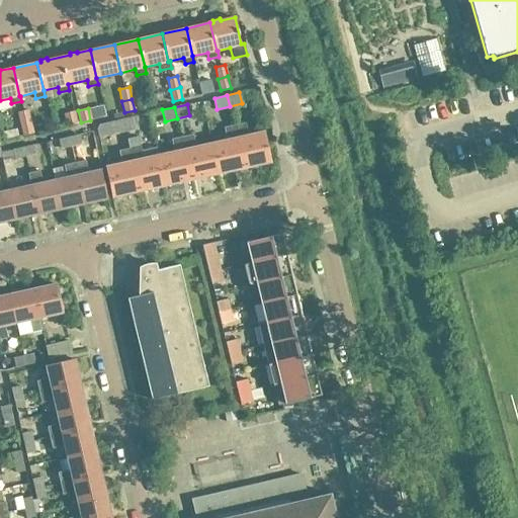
[(29,121),(27,110),(18,112),(20,123),(29,121)]
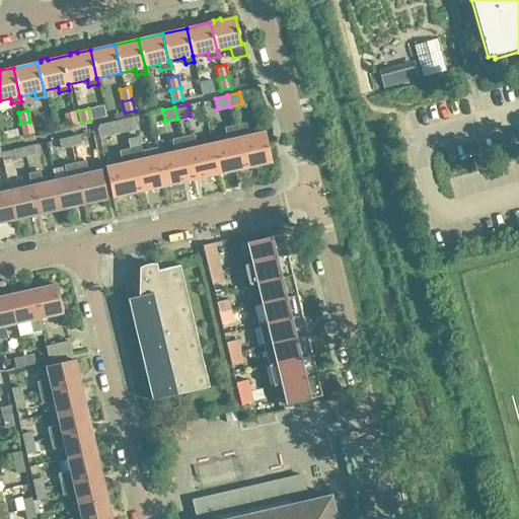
[(76,124),(74,112),(64,114),(67,126),(76,124)]
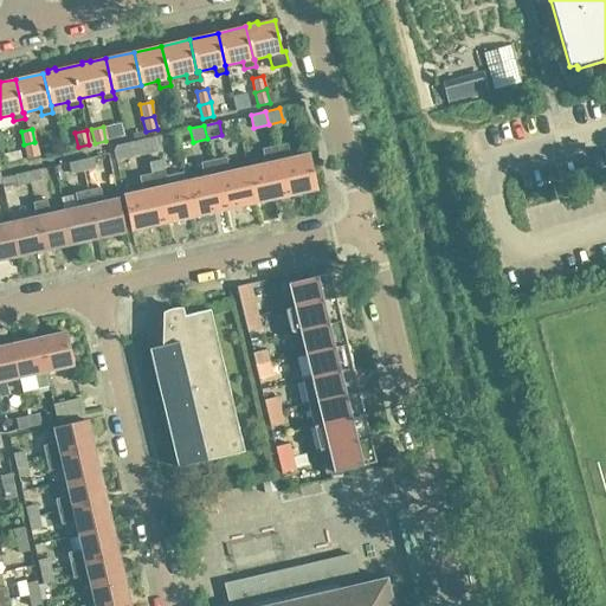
[(160,149),(158,136),(143,140),(146,153),(160,149)]
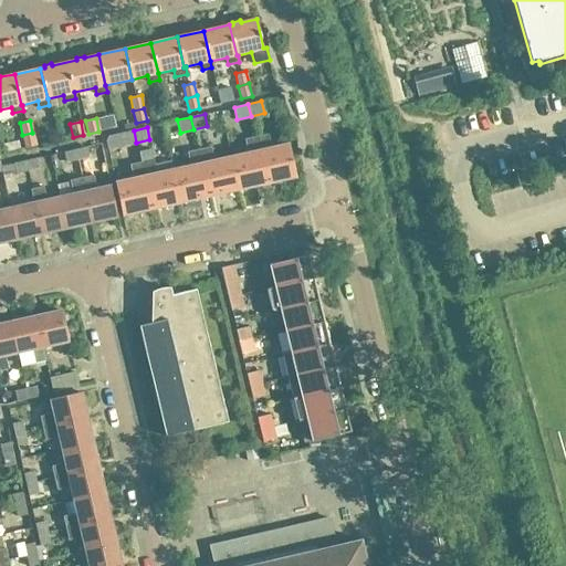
[(136,143),(134,130),(119,133),(123,146),(136,143)]
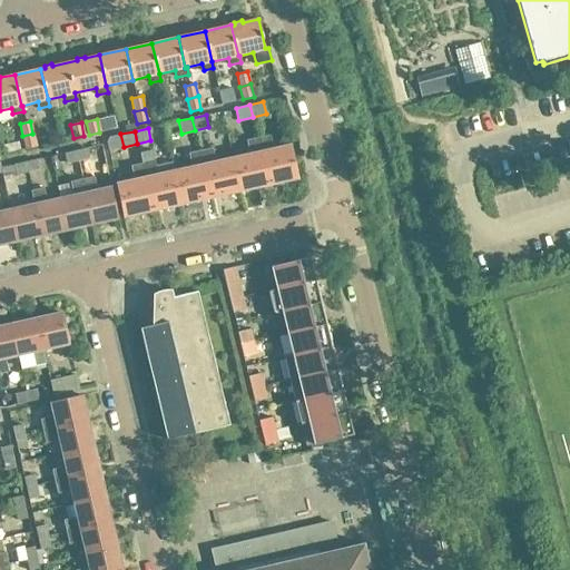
[(36,147),(32,134),(22,136),(26,149),(36,147)]
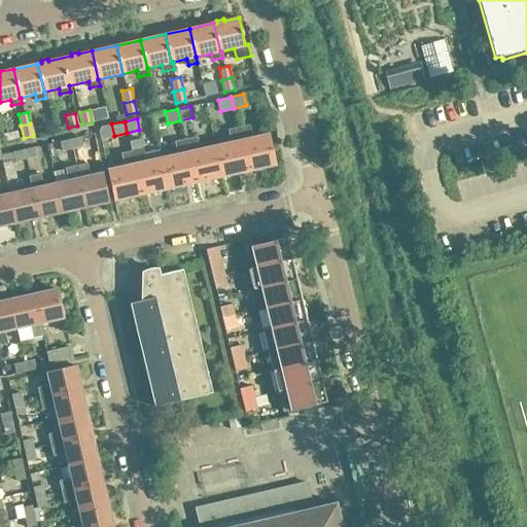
[(276,165),(269,135),(252,138),(249,125),(238,128),(248,171),(276,165)]
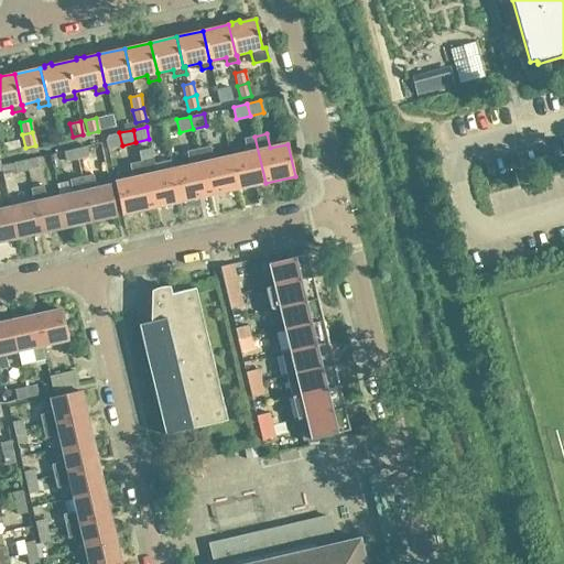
[(266,183),(255,137),(243,139),(247,153),(229,156),(237,190),(266,183)]
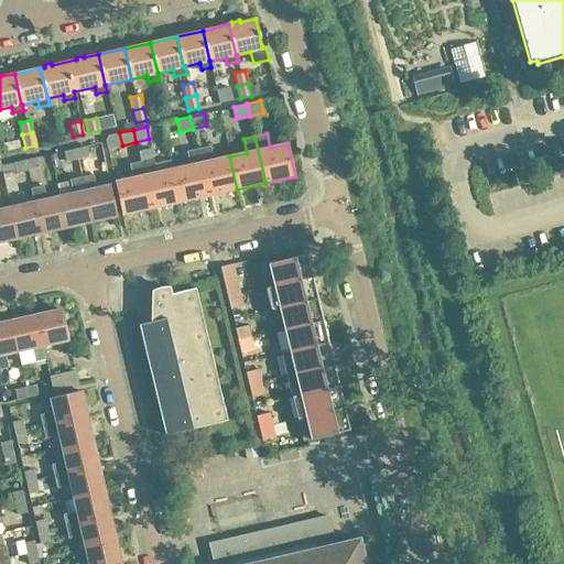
[(87,156),(85,147),(74,150),(76,159),(87,156)]
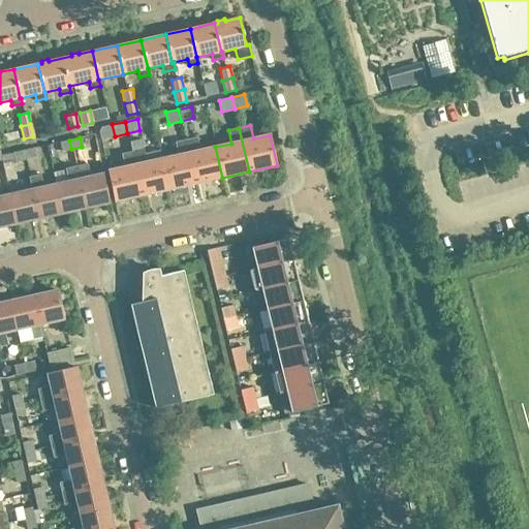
[(222,178),(215,147),(199,151),(196,137),(185,139),(195,184),(222,178)]
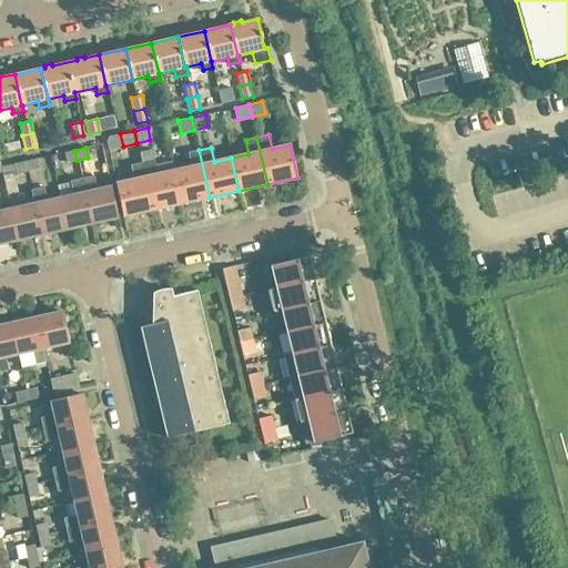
[(181,203),(173,171),(171,162),(154,165),(151,150),(139,152),(141,162),(152,210),(181,203)]
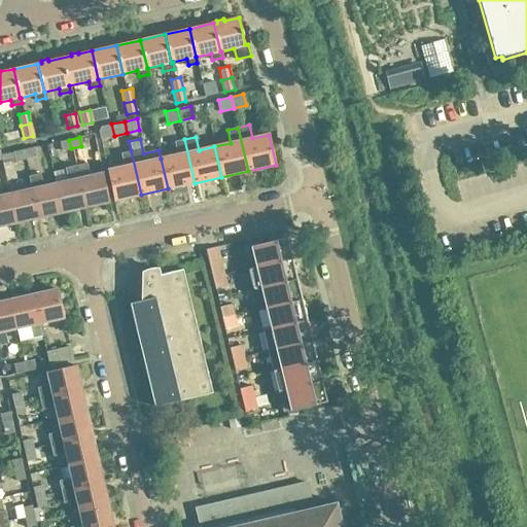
[(195,183),(184,139),(174,141),(177,154),(161,159),(168,188),(195,183)]
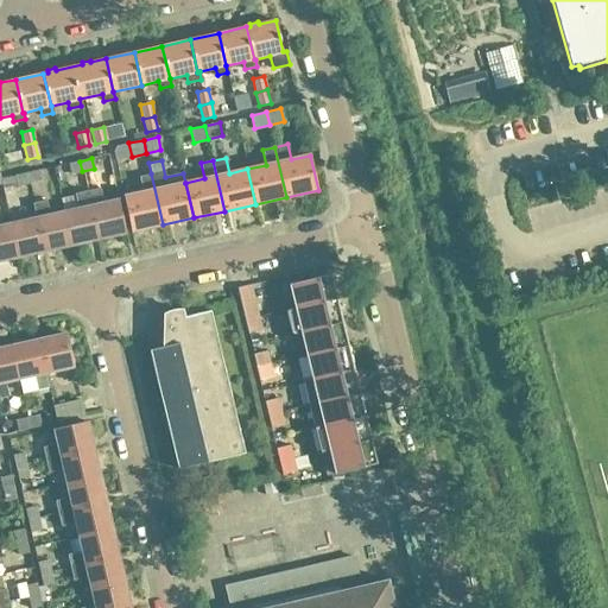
[(82,171),(80,162),(69,164),(70,173),(82,171)]
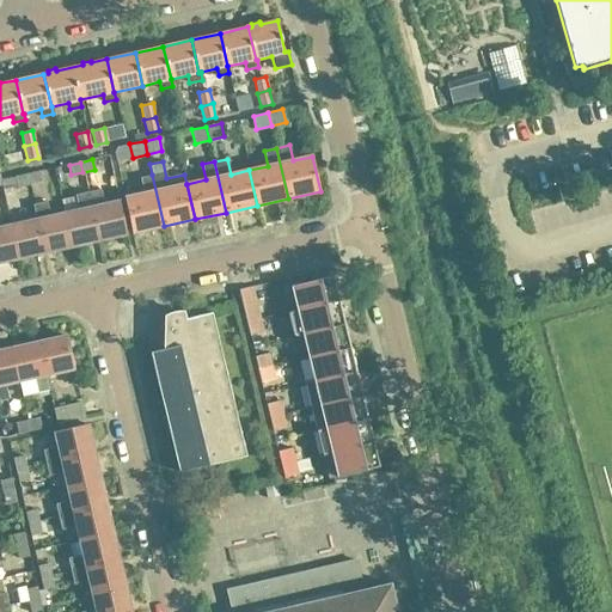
[(41,181),(38,171),(26,173),(29,183),(41,181)]
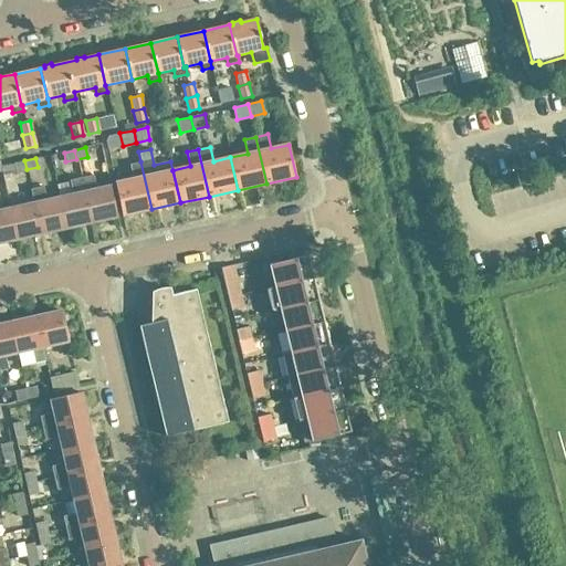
[(27,169),(24,160),(14,163),(16,171),(27,169)]
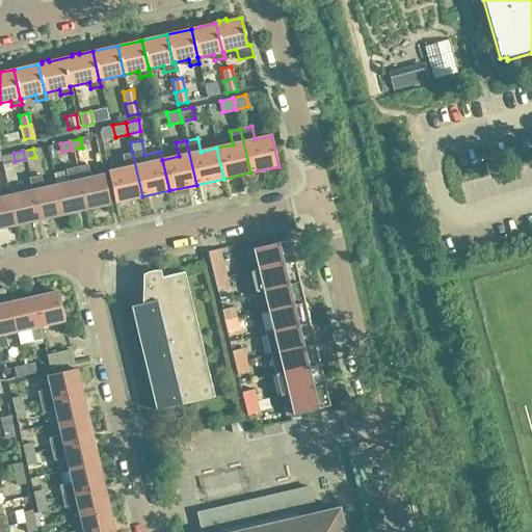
[(142,196),(132,152),(122,155),(125,168),(107,173),(114,203),(142,196)]
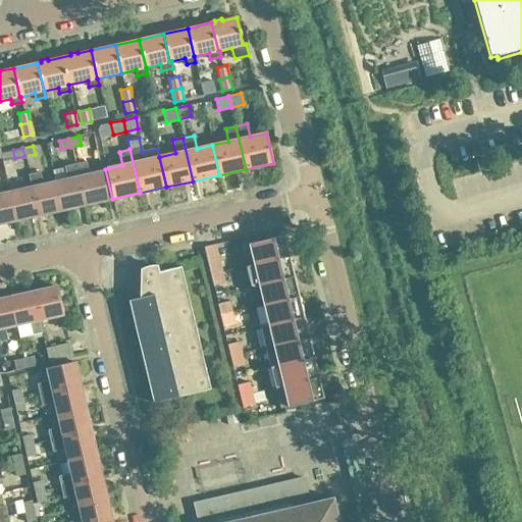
[(107,200),(101,172),(89,175),(86,161),(73,164),(83,206),(107,200)]
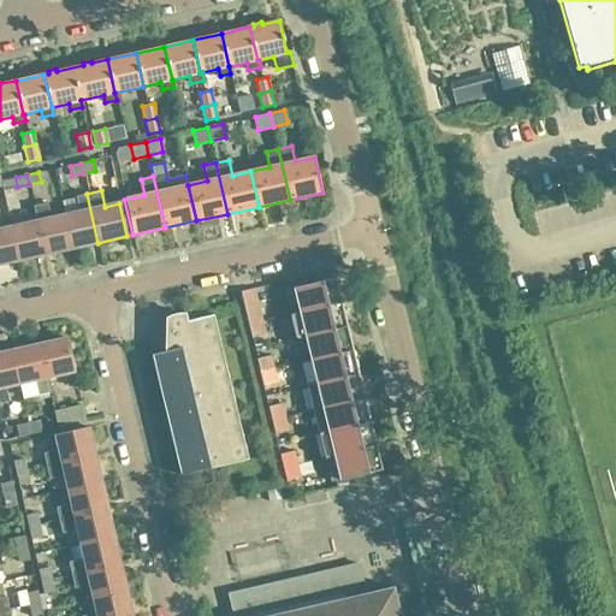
[(98,243),(87,194),(76,196),(80,212),(64,215),(71,249),(98,243)]
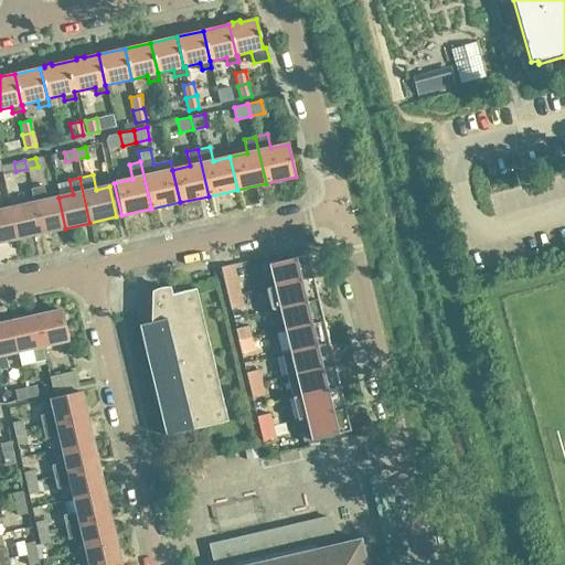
[(65,228),(59,198),(46,201),(43,185),(31,189),(34,203),(33,203),(40,234),(65,228)]
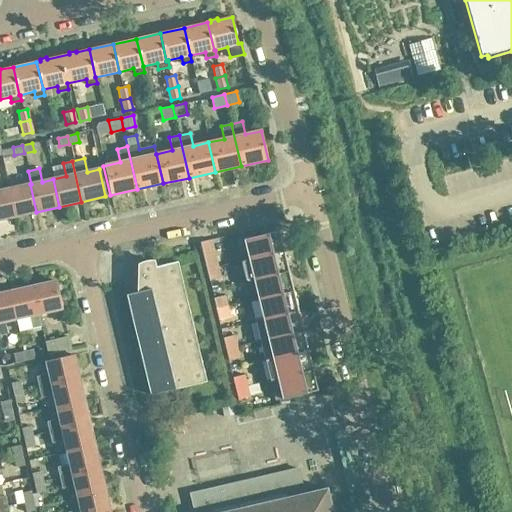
[(36,212),(30,184),(7,189),(13,216),(36,212)]
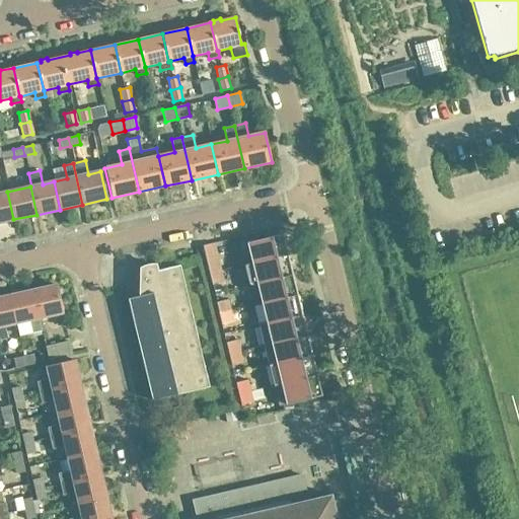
[(0,222),(13,219),(7,192),(0,193),(0,222)]
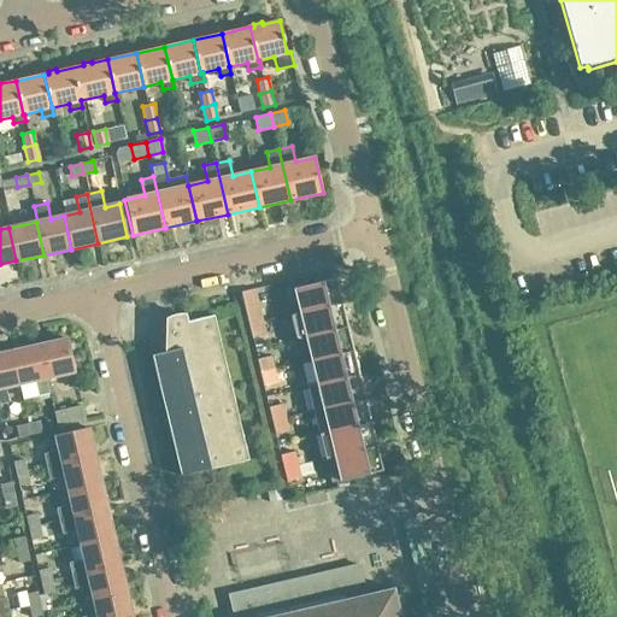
[(341,303),(336,277),(293,288),(299,312),(341,303)]
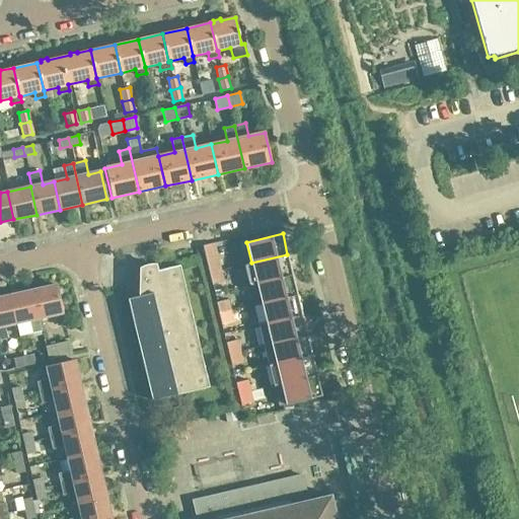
[(221,271),(214,242),(202,245),(209,274),(221,271)]
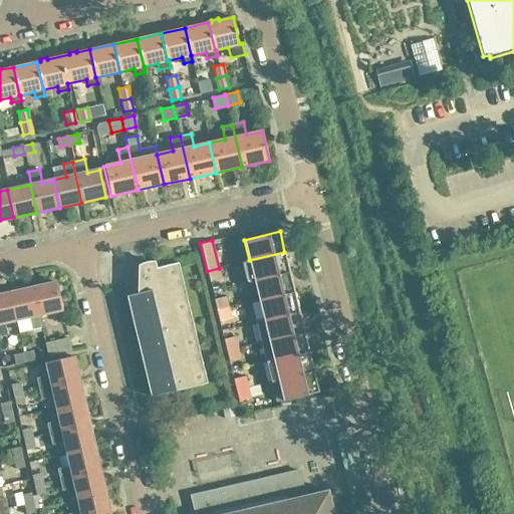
[(284,252),(249,260),(242,262),(247,282),(254,280),(289,272),(284,252)]
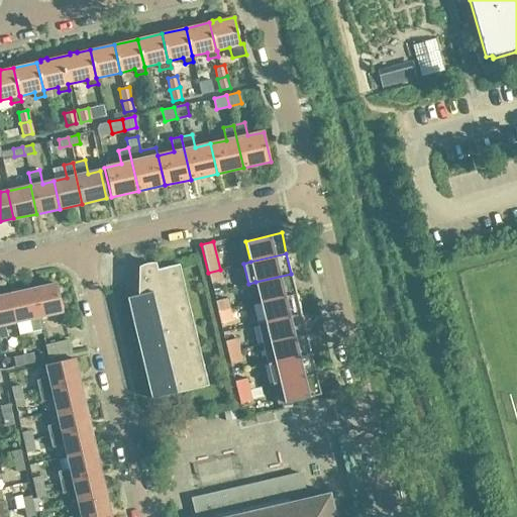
[(208,386),(179,264),(156,270),(154,265),(154,264),(150,264),(147,265),(144,265),(142,266),(141,267),(139,268),(139,269),(139,295),(127,298),(151,399),(208,386)]
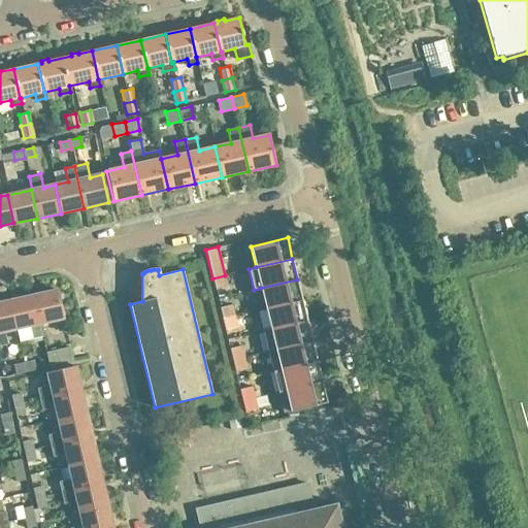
[(227,287),(225,275),(212,278),(216,290),(227,287)]
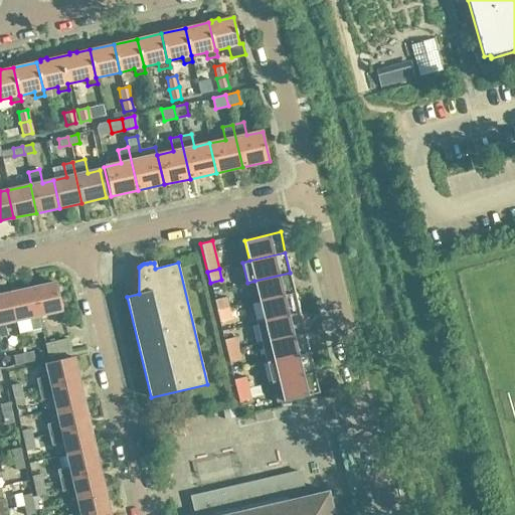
[(295,293),(290,273),(254,281),(260,301),(295,293)]
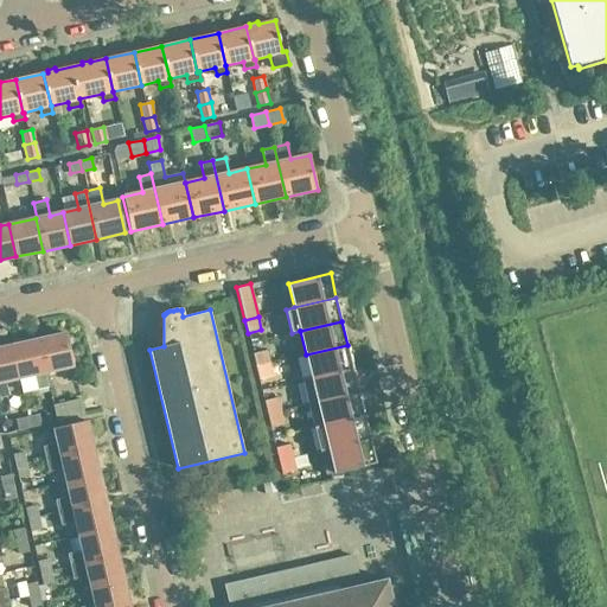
[(45,371),(74,365),(66,333),(38,339),(45,371)]
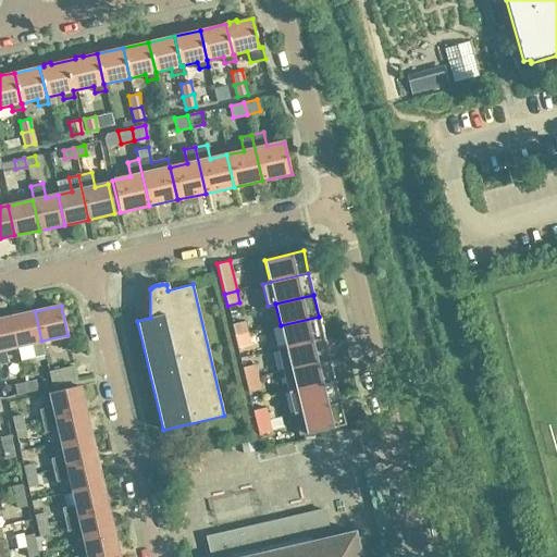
[(31,343),(33,357),(45,355),(41,341),(35,311),(11,318),(17,346),(31,343)]
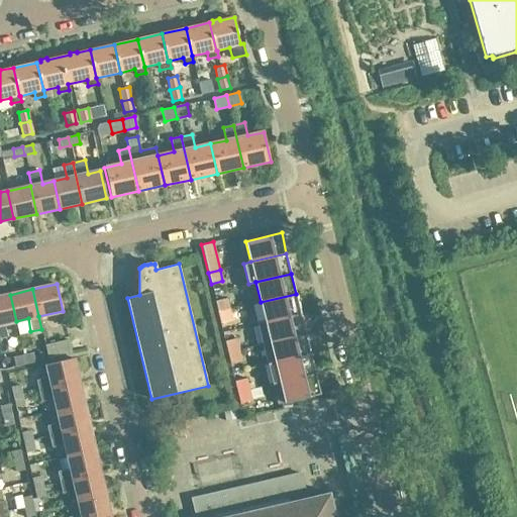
[(301,313),(296,294),(261,302),(265,322),(301,313)]
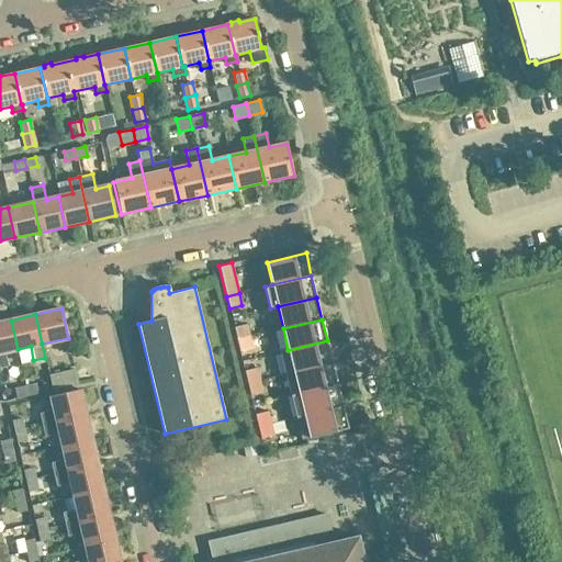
[(0,368),(8,367),(4,352),(18,349),(11,321),(0,322),(0,368)]
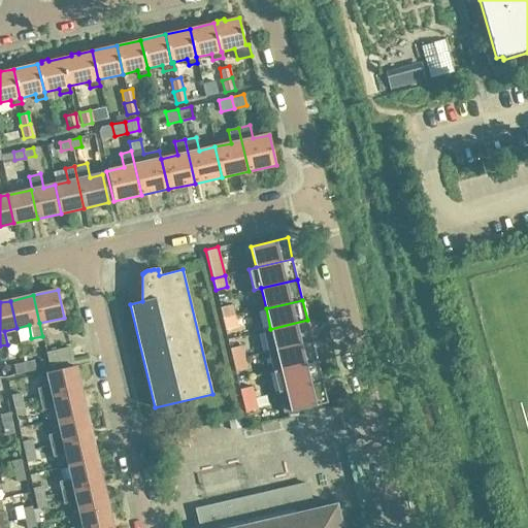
[(234,316),(232,304),(220,307),(223,319),(234,316)]
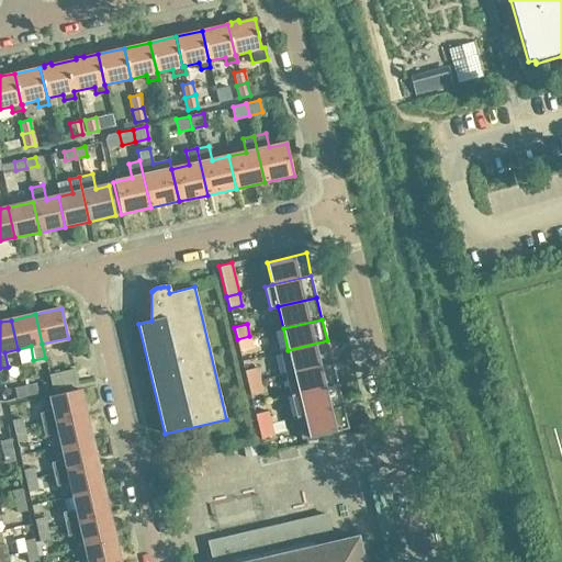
[(253,349),(249,336),(237,339),(239,351),(253,349)]
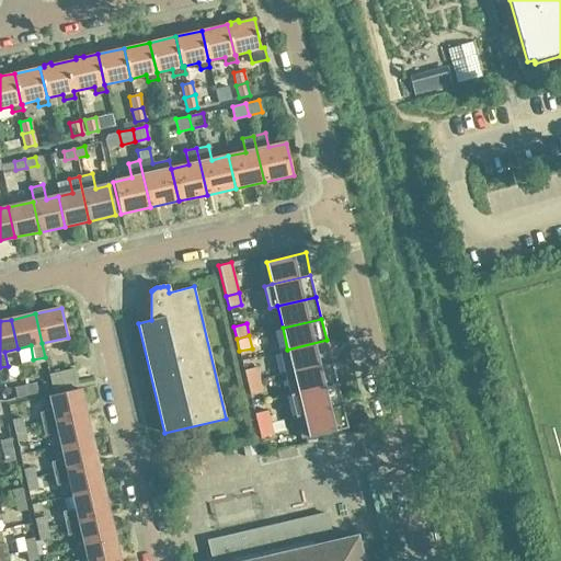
[(327,340),(287,350),(281,352),(285,373),(332,362),(327,340)]
